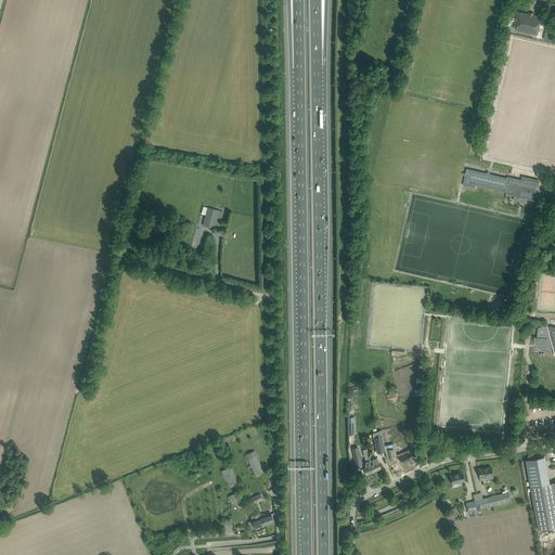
[(516,30),(538,35),(542,17),(515,11),(515,12),(510,11),(505,31),(516,34),(516,30)]
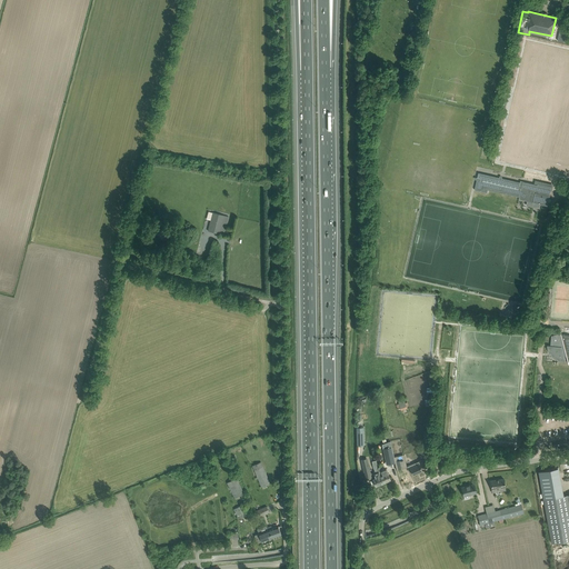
[(477,181),(475,190),(487,192),(488,190),(489,190),(499,192),(501,192),(519,197),(519,199),(547,206),(550,192),(551,192),(553,185),(536,180),(535,185),(523,182),(522,186),(519,185),(520,182),(502,178),(501,180),(499,179),(499,178),(480,173),(479,173),(478,175),(478,178),(481,179),(480,181),(477,181)]
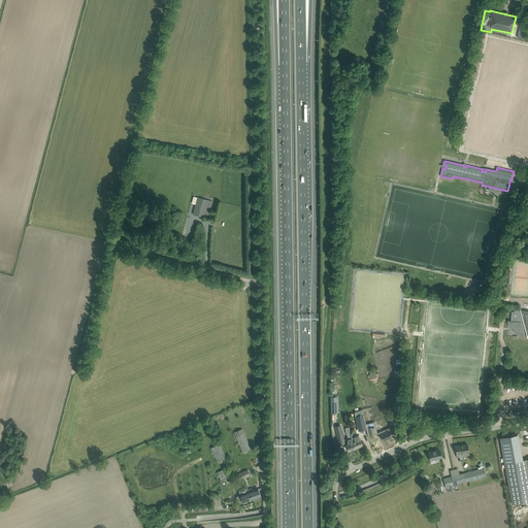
[(193,215),(207,218),(211,201),(197,197),(193,215)]
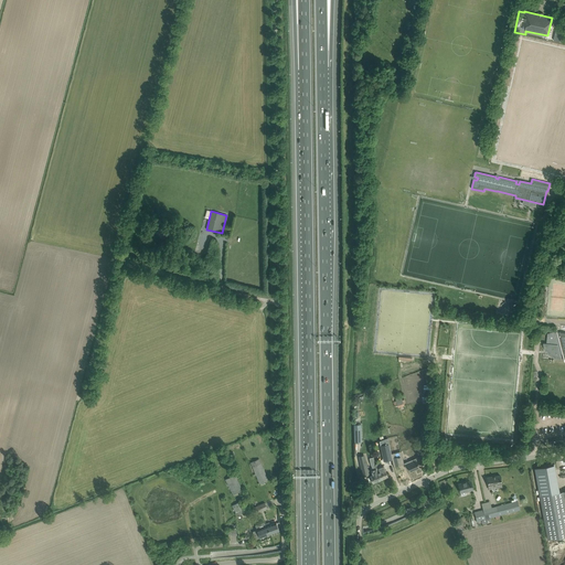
[(564,336),(563,336),(562,336),(562,337),(558,338),(557,331),(547,333),(546,342),(547,342),(547,344),(546,344),(546,345),(546,347),(547,348),(547,349),(550,351),(551,352),(553,354),(555,354),(556,355),(558,355),(561,355),(560,354),(563,353),(563,356),(564,360),(564,359),(564,336)]
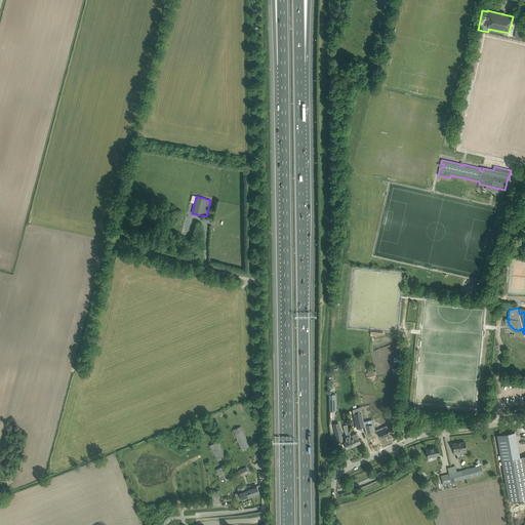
[(373,369),(365,372),(367,379),(376,376),(373,369)]
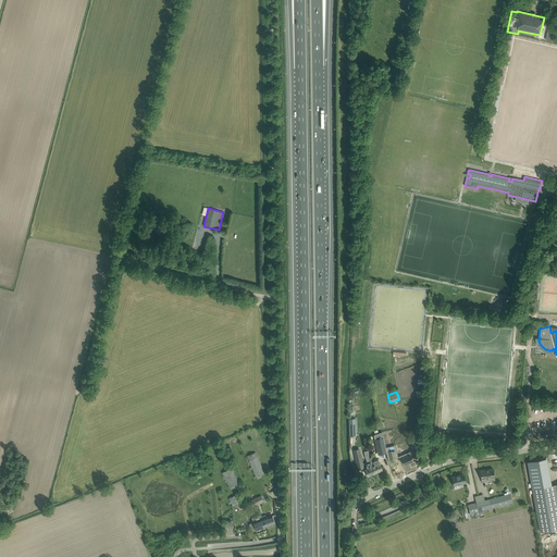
[(454,442),(453,447),(458,448),(458,446),(465,446),(466,442),(459,441),(459,438),(454,438),(454,440),(454,442)]
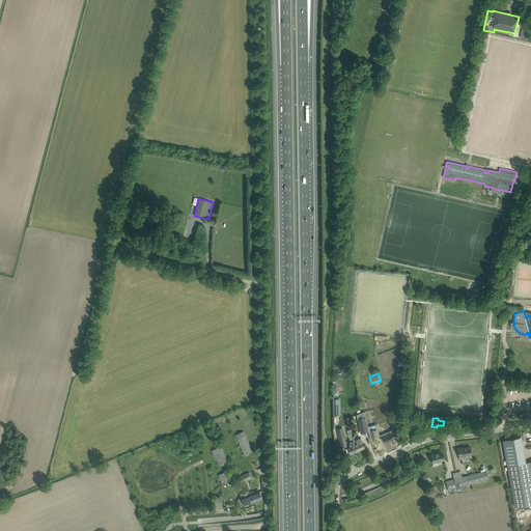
[(341,428),(336,429),(340,448),(346,446),(344,435),(343,436),(341,428)]
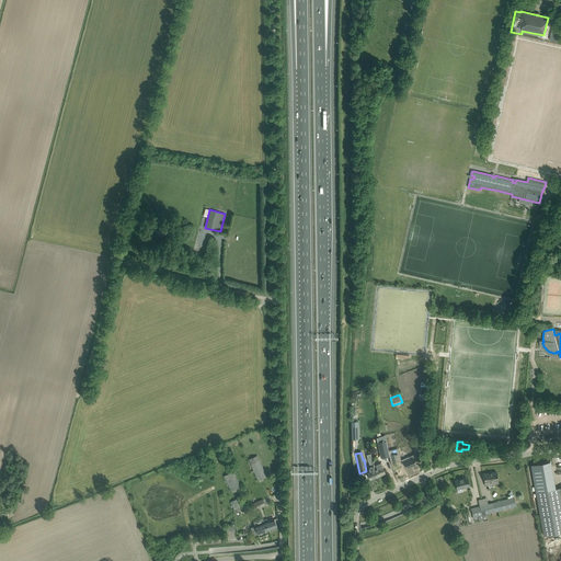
[(390,464),(388,457),(387,453),(380,455),(381,459),(385,458),(386,465),(390,464)]
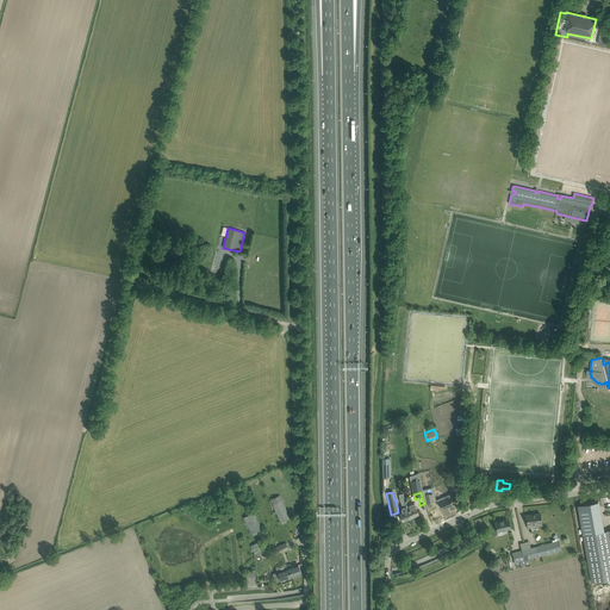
[(424,495),(427,503),(434,502),(433,492),(424,495)]
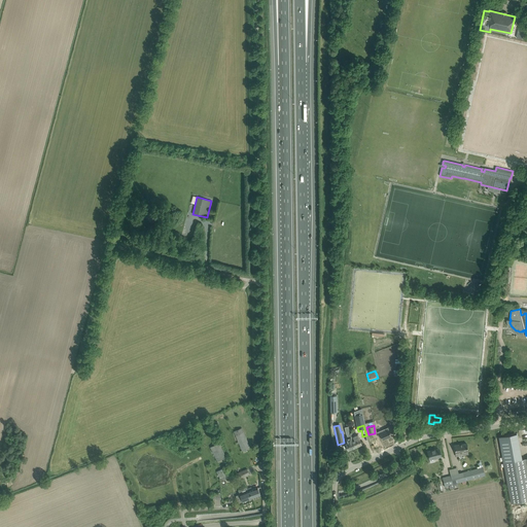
[(348,426),(345,427),(346,432),(348,438),(346,438),(348,443),(345,444),(348,450),(355,447),(351,437),(350,434),(350,433),(348,426)]
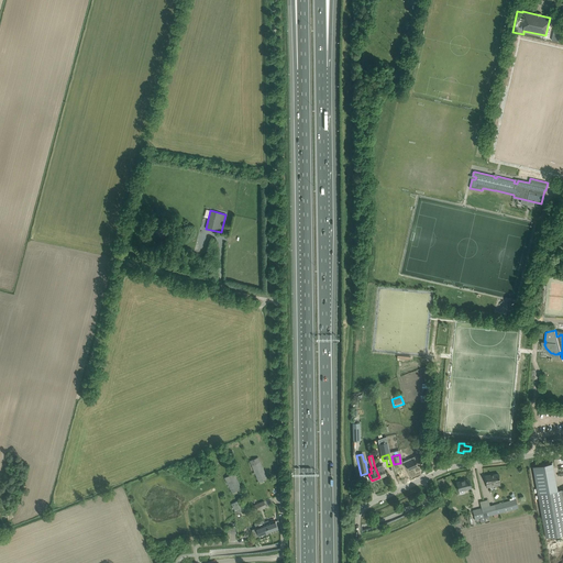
[(250,461),(258,482),(267,478),(258,457),(250,461)]
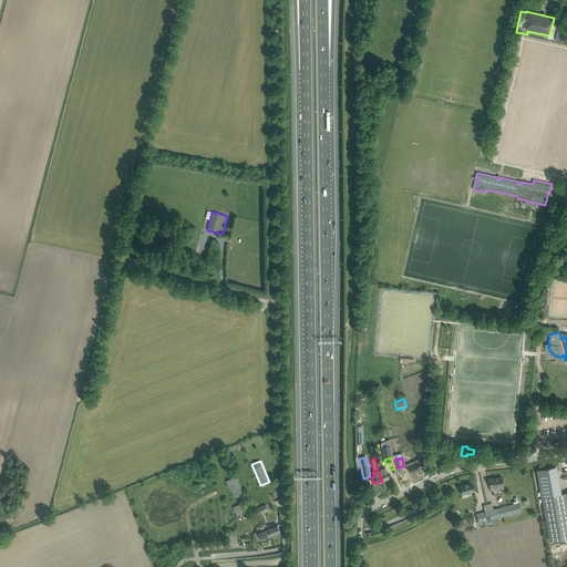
[(414,461),(405,465),(409,472),(411,471),(411,473),(421,468),(419,464),(418,462),(415,463),(414,461)]
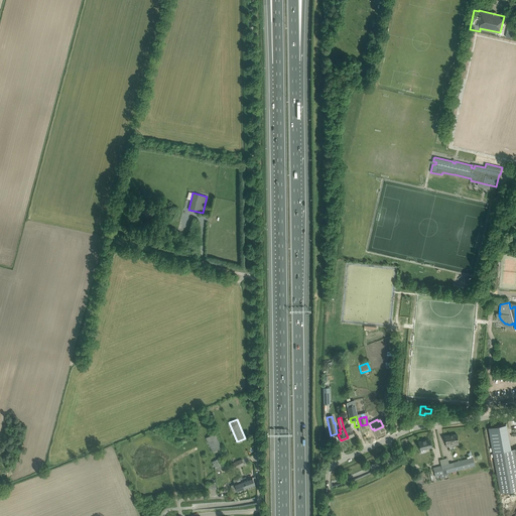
[(344,428),(348,437),(354,435),(352,428),(352,429),(350,425),(346,427),(344,423),(343,424),(343,425),(344,428)]
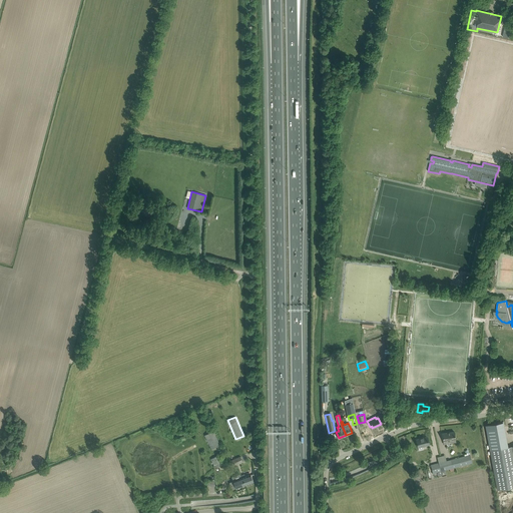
[(490,425),(486,425),(490,450),(491,450),(498,490),(512,487),(512,450),(512,446),(507,447),(504,427),(502,427),(502,426),(504,426),(503,422),(492,424),(490,425)]
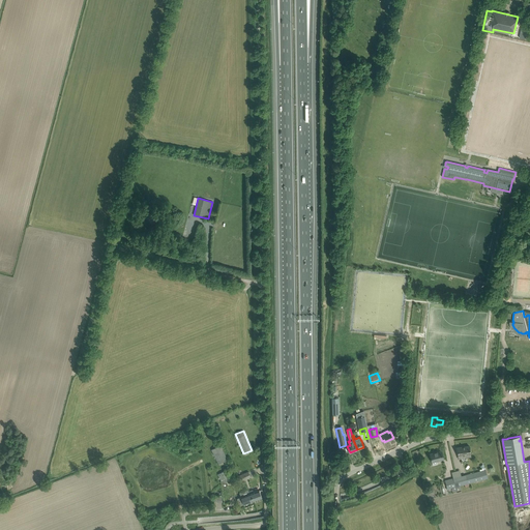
[(221,445),(211,450),(217,464),(227,460),(221,445)]
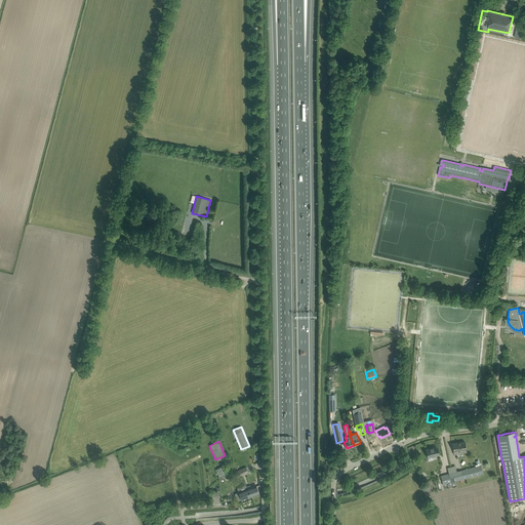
[(452,443),(453,448),(454,451),(462,450),(462,452),(467,452),(465,442),(452,443)]
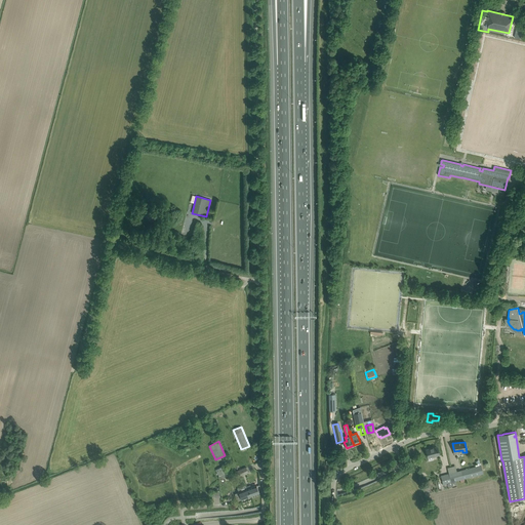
[(426,449),(427,454),(428,457),(439,454),(437,447),(426,449)]
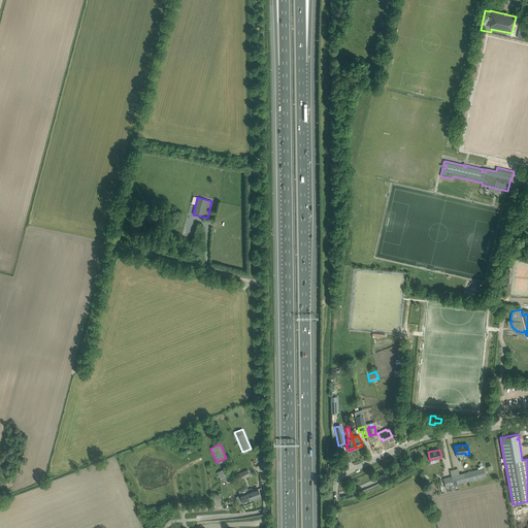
[(456,475),(457,484),(486,476),(484,468),(456,475)]
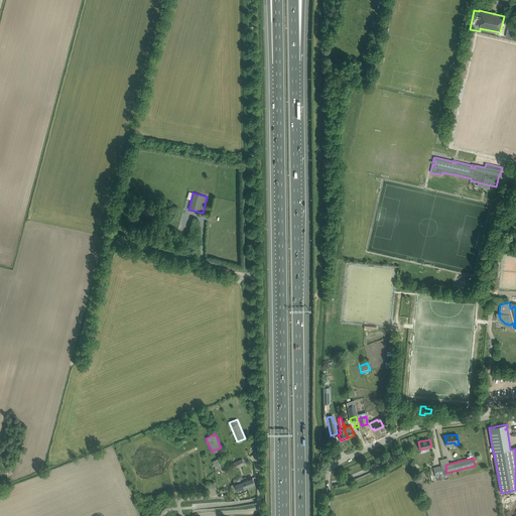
[(224,467),(220,459),(212,463),(216,470),(224,467)]
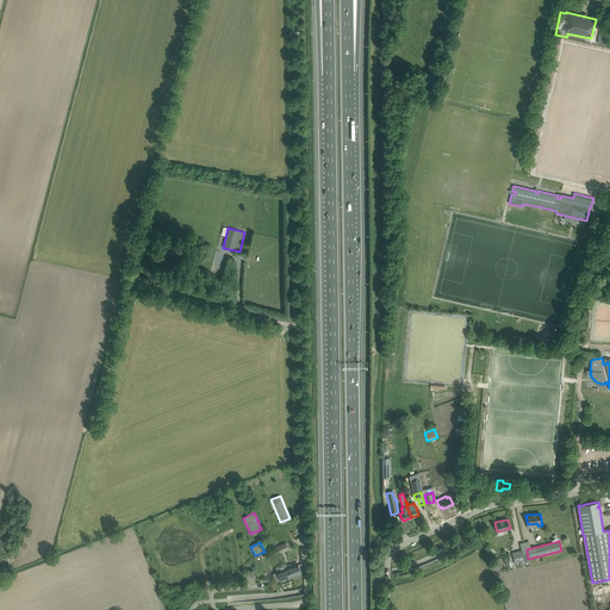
[(286,542),(274,548),(277,553),(288,548),(286,542)]
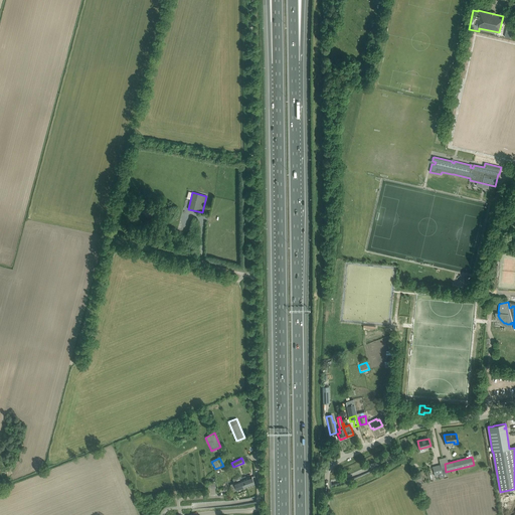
[(435,475),(446,472),(445,464),(433,467),(435,475)]
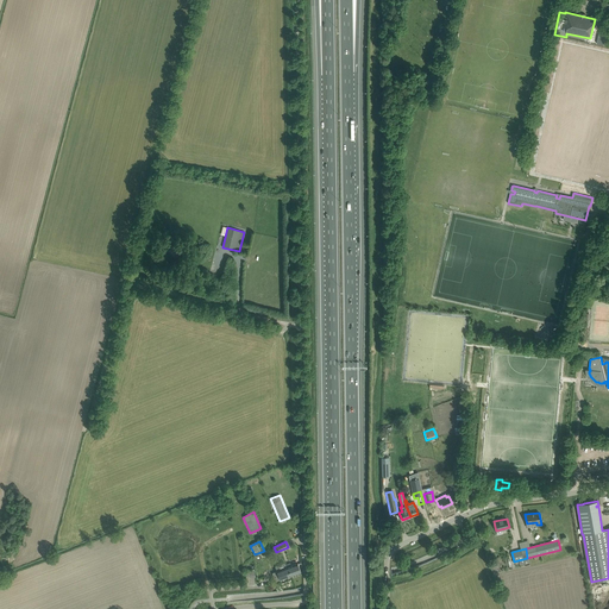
[(289,571),(292,576),(301,572),(297,563),(292,565),(290,563),(287,564),(288,566),(286,567),(288,571),(289,571)]
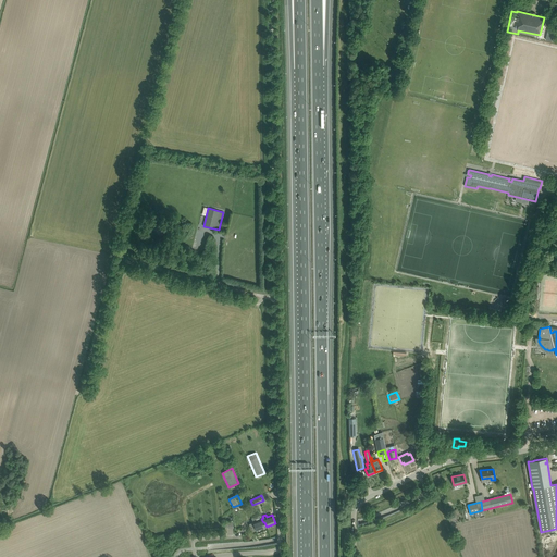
[(256,530),(267,527),(264,522),(263,522),(261,519),(254,522),(254,524),(251,525),(252,531),(256,530)]
